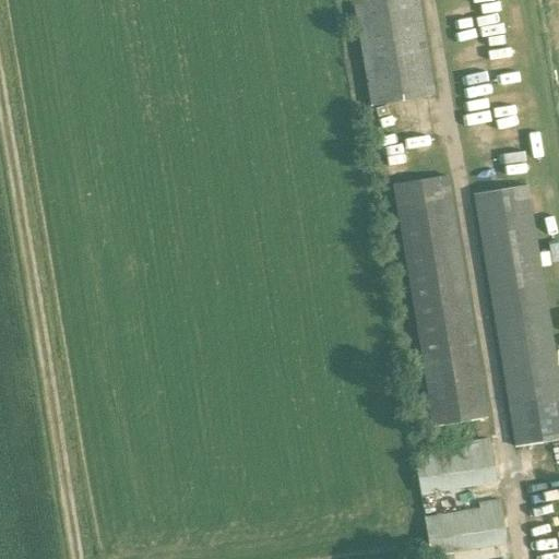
[(435,94),(418,0),(352,0),(370,105),(435,94)]
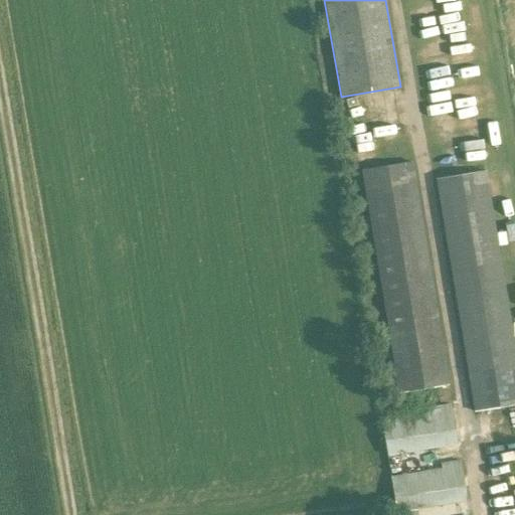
[(449,384),(411,162),(361,170),(397,392),(449,384)]
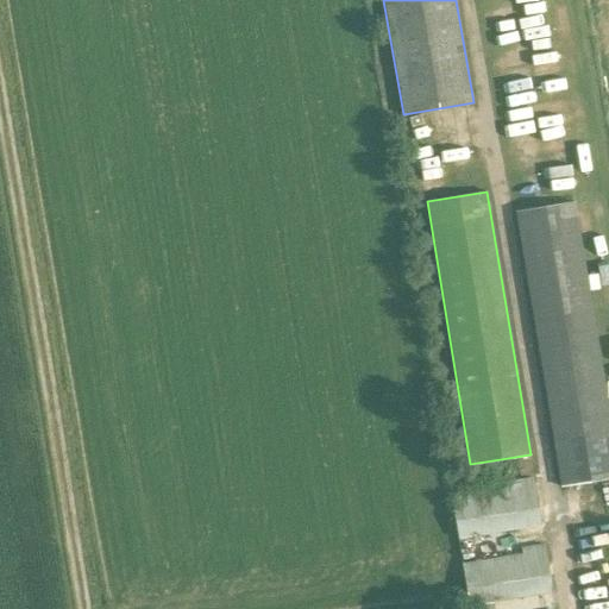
[(514,211),(553,451),(559,487),(608,478),(608,410),(575,201),(514,211)]
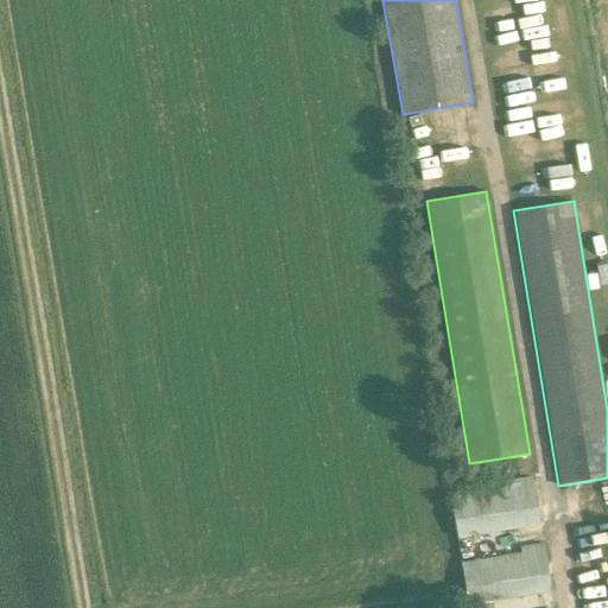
[(539,525),(532,477),(510,481),(510,487),(450,496),(456,538),(539,525)]
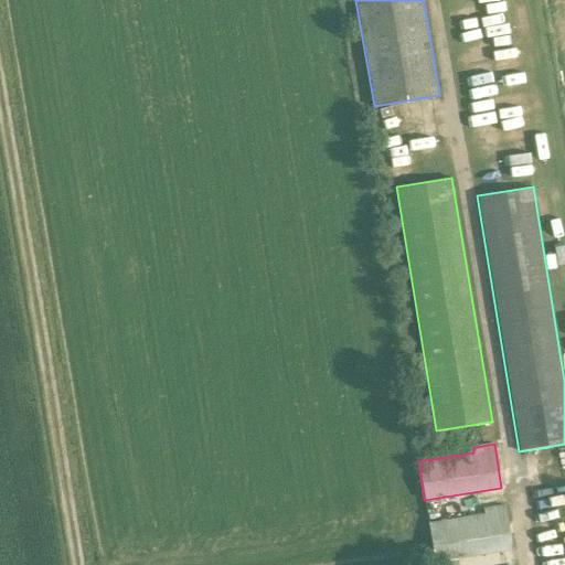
[(512,550),(505,510),(504,504),(483,509),(483,513),(428,523),(435,563),(512,550)]
